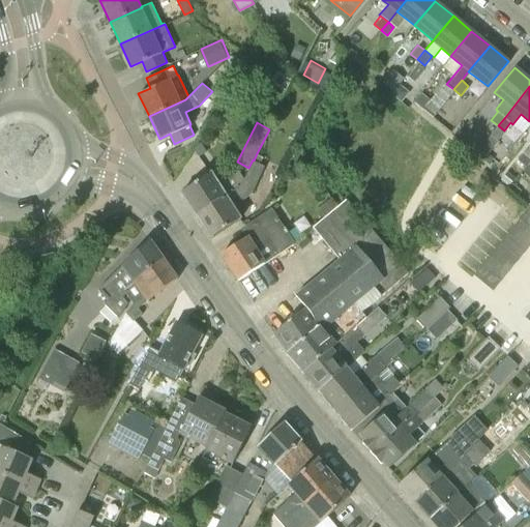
[(528,160),(529,157),(529,142),(517,158),(524,165),(528,160)]
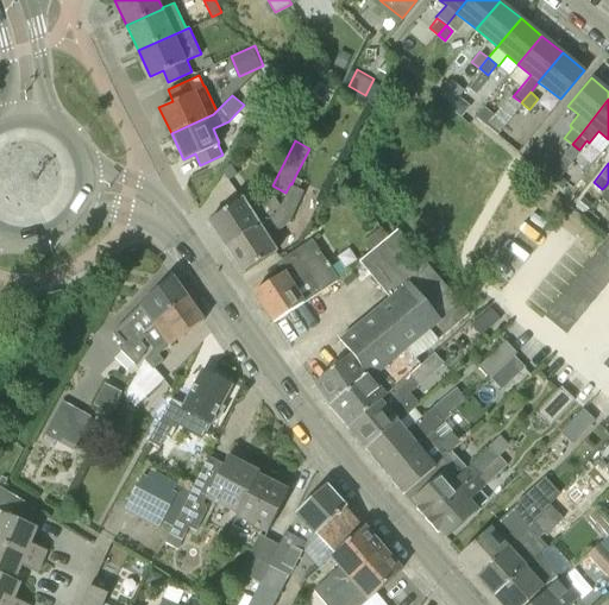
[(274,253),(277,250),(268,234),(289,220),(303,190),(297,187),(301,180),(295,176),(292,184),(290,183),(286,193),(280,205),(276,212),(225,246),(243,272),(272,252),(274,253)]
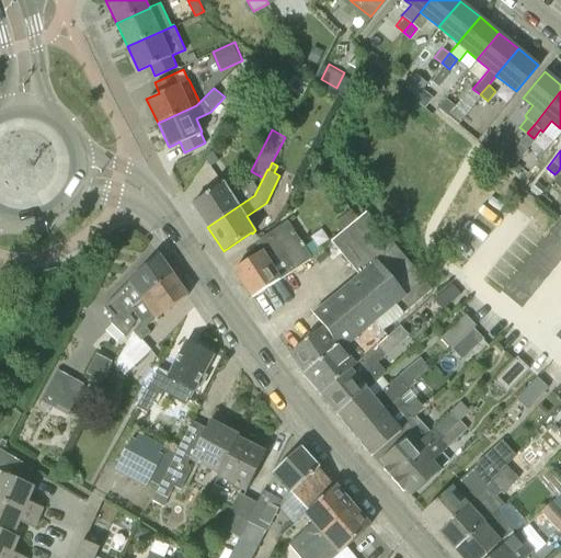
[(207,227),(254,195),(258,189),(251,180),(231,193),(224,180),(221,182),(221,183),(192,203),(207,227)]
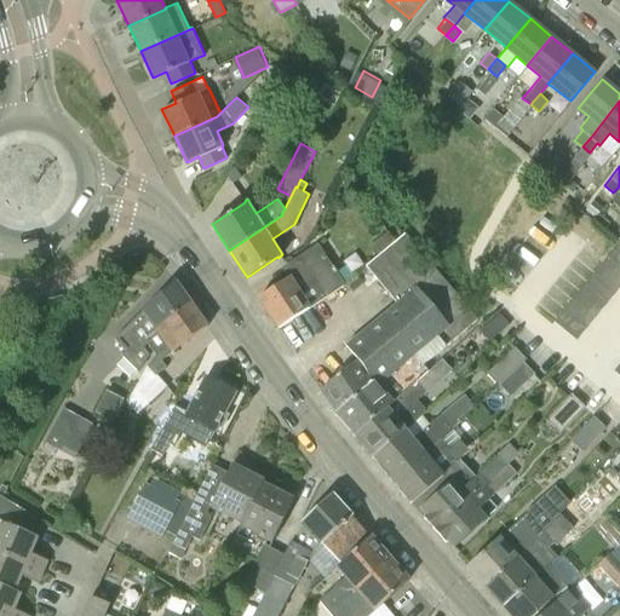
[(379,252),(366,264),(385,288),(425,255),(405,231),(396,239),(379,252)]
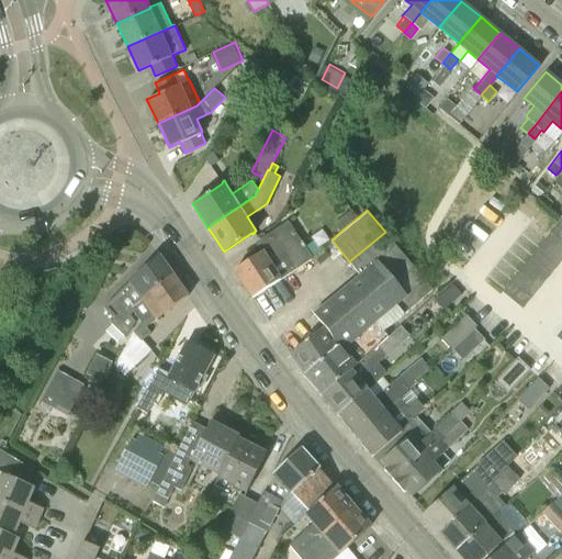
[(344,228),(359,216),(351,210),(338,221),(344,228)]
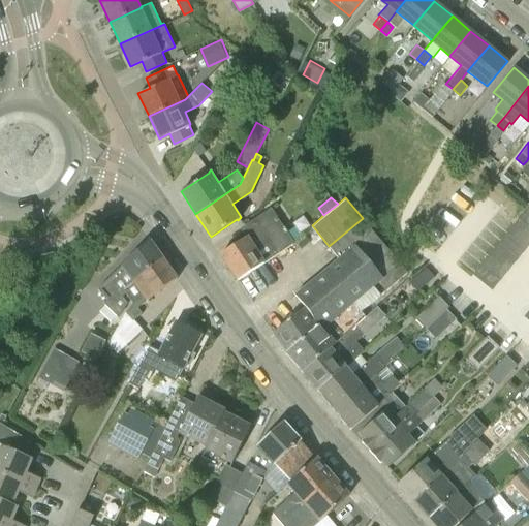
[(238,279),(293,241),(271,207),(241,226),(246,236),(220,252),(238,279)]
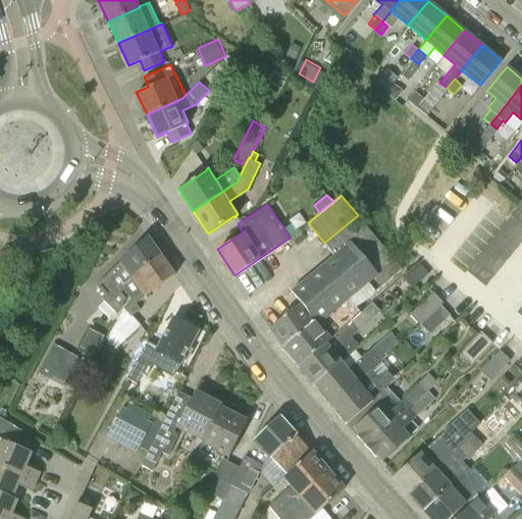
[(521,220),(521,205),(520,204),(513,213),(521,220)]
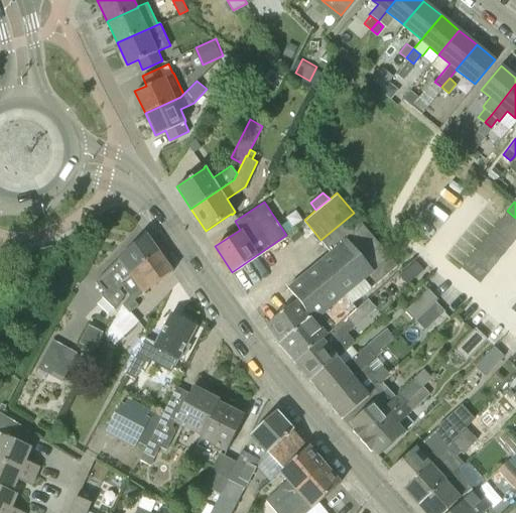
[(515,234),(515,218),(507,211),(499,221),(515,234)]
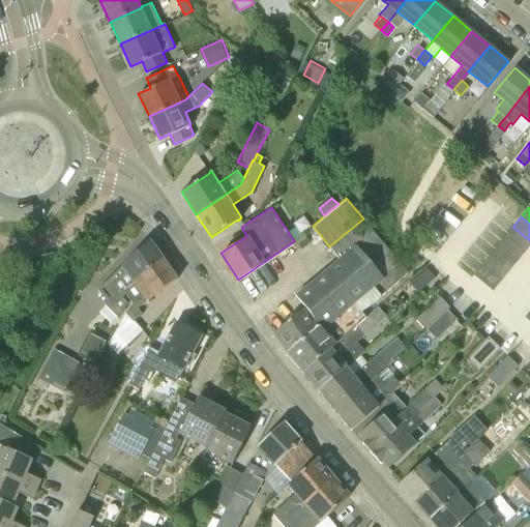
[(305,306),(383,241),(363,218),(329,246),(339,258),(295,294),(305,306)]
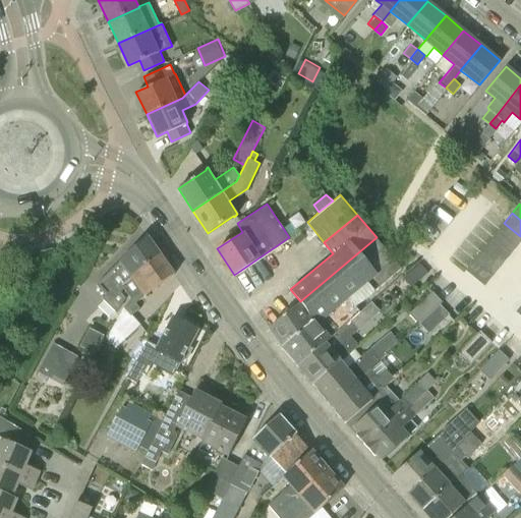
[(515,247),(520,239),(520,236),(504,223),(497,232),(515,247)]
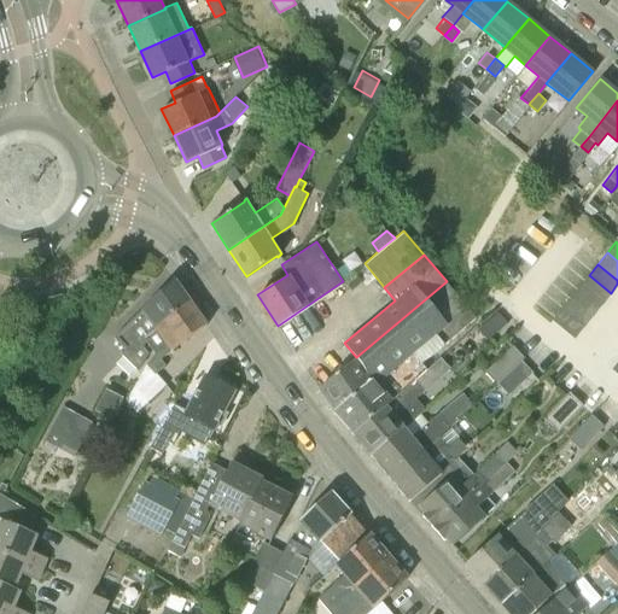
[(602,304),(611,293),(589,275),(579,286),(602,304)]
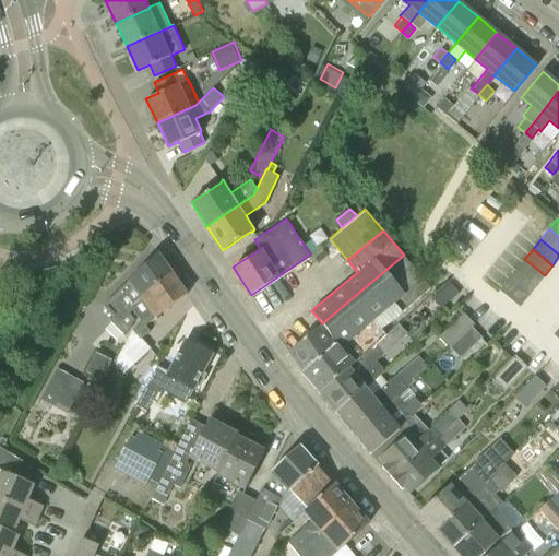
[(129,311),(127,309),(146,294),(171,272),(156,251),(103,305),(115,316),(109,321),(125,335),(135,318),(129,311)]
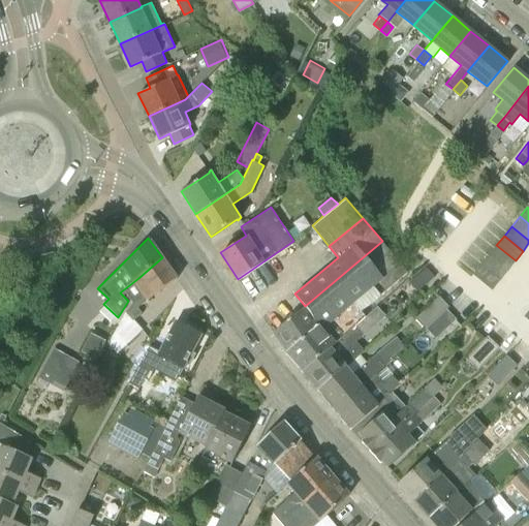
[(286,351),(397,259),(382,241),(305,306),(274,332),(286,351)]
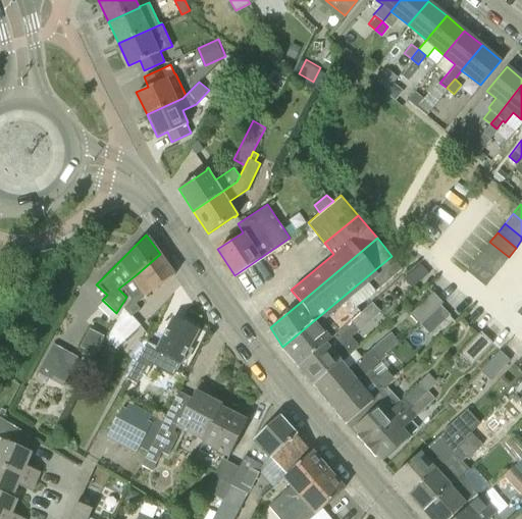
[(501,267),(509,257),(489,242),(482,251),(501,267)]
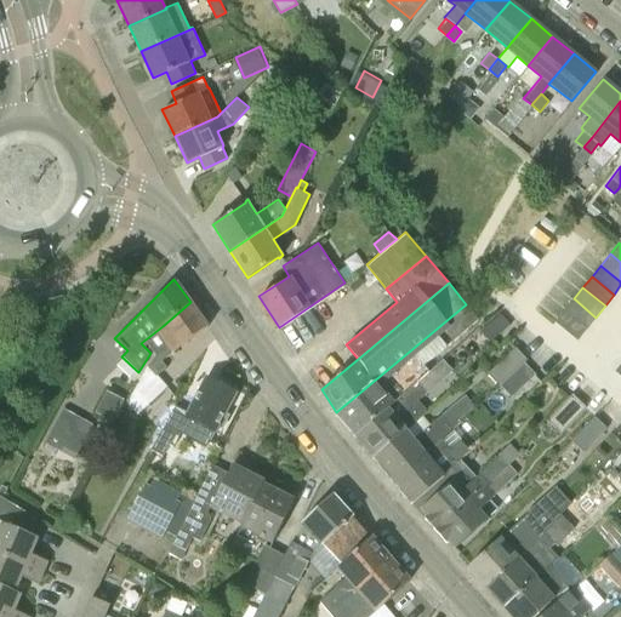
[(586,329),(596,318),(574,298),(564,310),(586,329)]
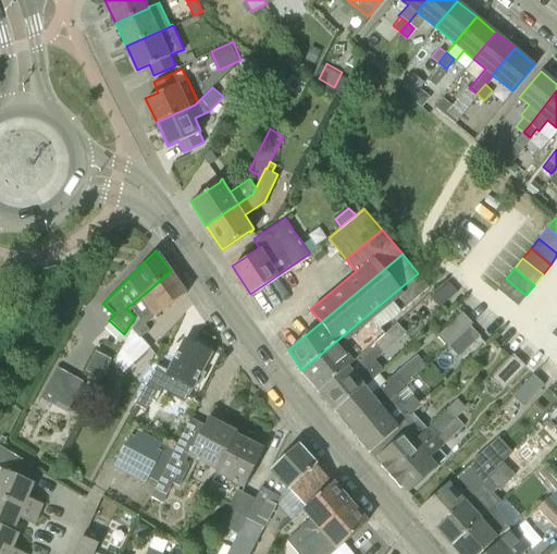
[(145,323),(186,292),(171,271),(146,293),(126,308),(128,310),(132,307),(139,318),(133,327),(122,347),(124,351),(120,355),(128,365),(149,346),(140,336),(148,329),(145,323)]
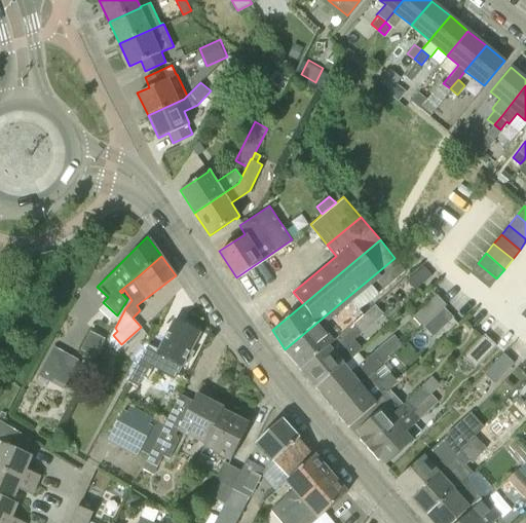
[(301,370),(352,324),(359,319),(363,313),(359,308),(405,269),(395,258),(285,349),(301,370)]
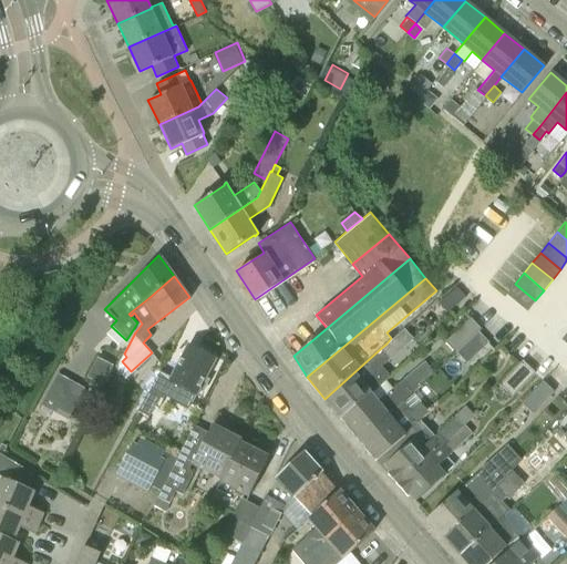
[(527,310),(535,300),(515,284),(506,294),(527,310)]
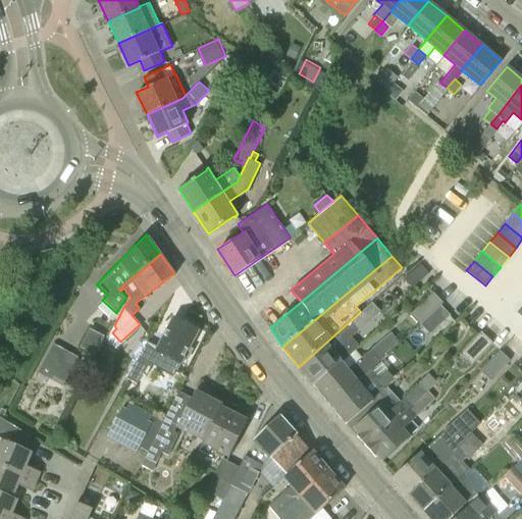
[(421,320),(445,299),(434,288),(411,309),(421,320)]
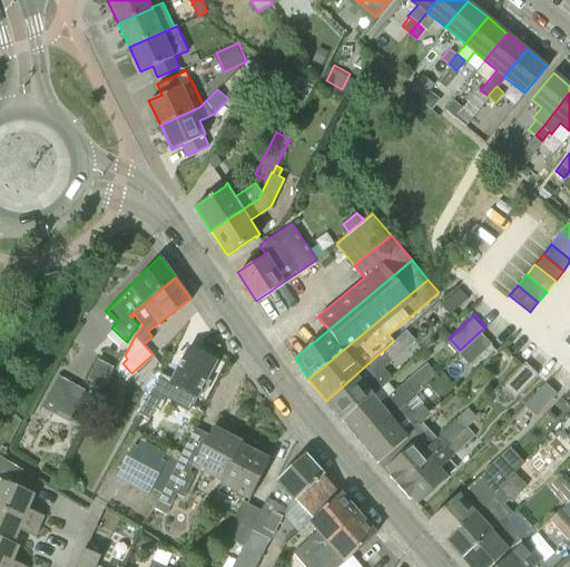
[(206,379),(215,361),(188,348),(173,378),(158,372),(144,401),(159,409),(167,393),(192,407),(199,391),(203,393),(209,381),(206,379)]
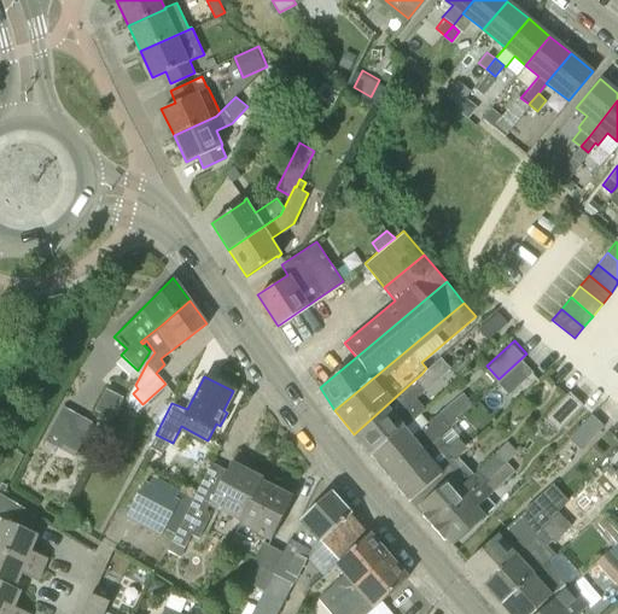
[(403,427),(417,416),(407,405),(424,390),(414,380),(354,434),(371,454),(402,426),(403,427)]
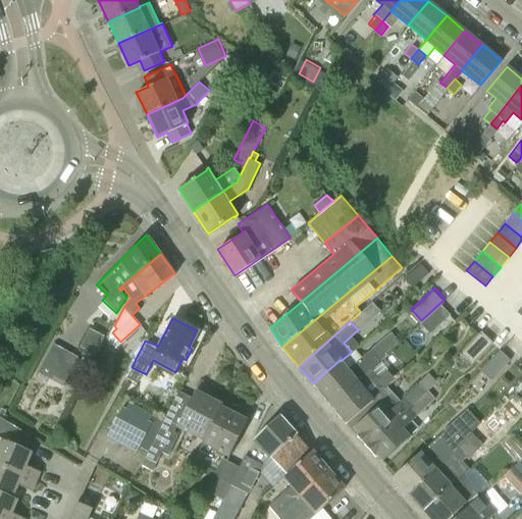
[(99,349),(106,330),(90,323),(83,342),(99,349)]
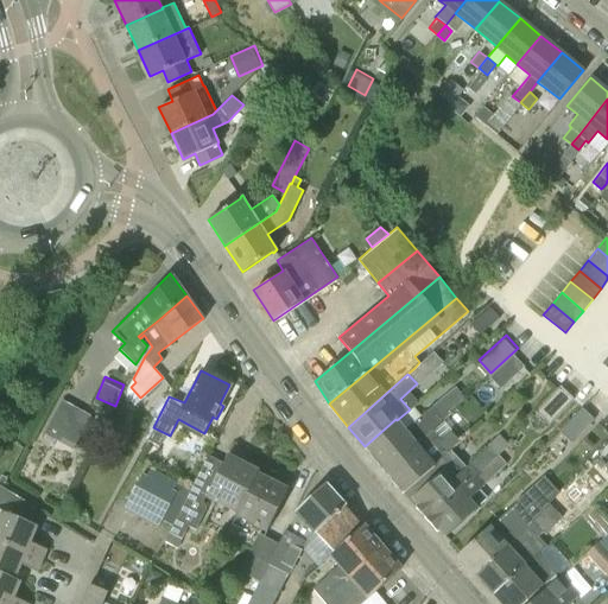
[(577,396),(565,385),(537,412),(549,425),(577,396)]
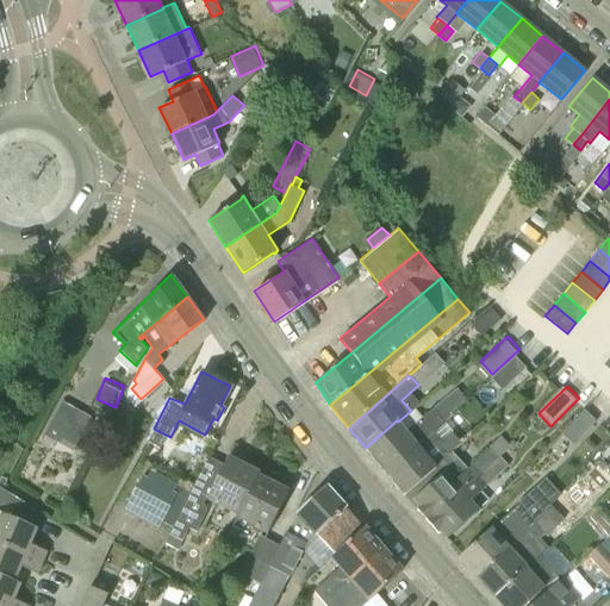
[(75,445),(91,416),(61,400),(44,431),(58,439),(60,437),(75,445)]
